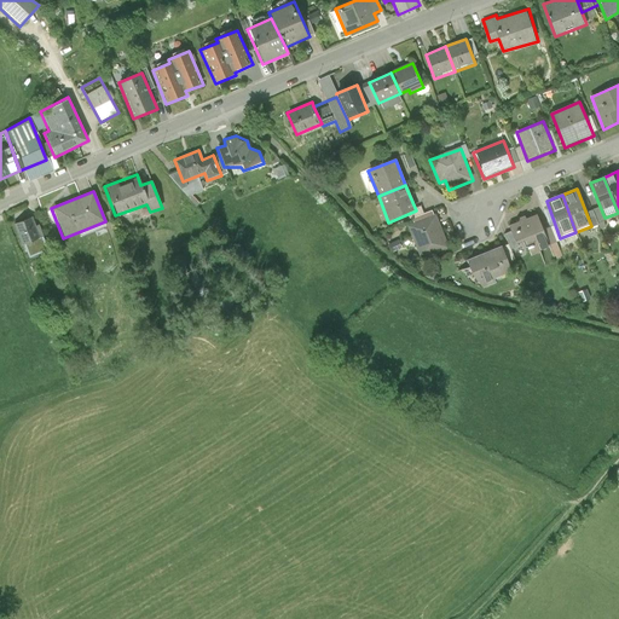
[(437,215),(408,226),(422,261),(451,249),(437,215)]
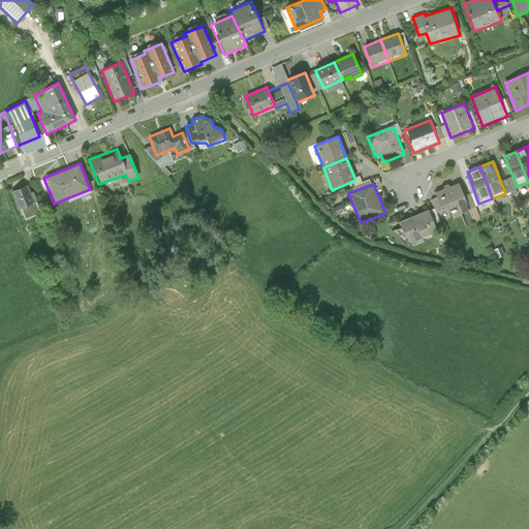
[(460,184),(436,193),(442,210),(450,207),(456,220),(471,214),(460,184)]
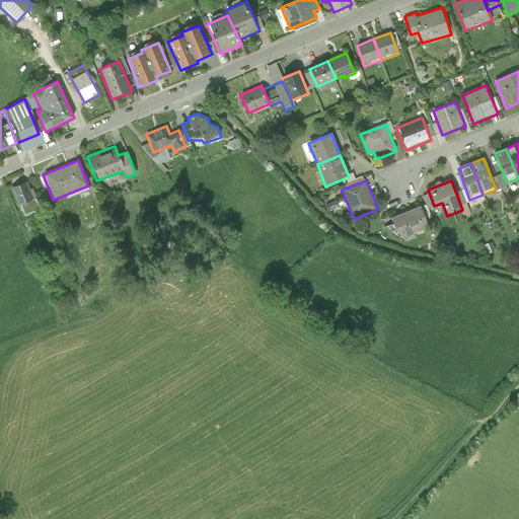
[(32,201),(25,182),(11,188),(18,206),(32,201)]
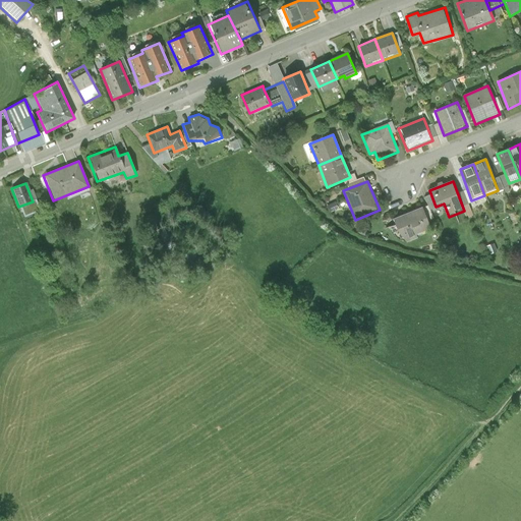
[(422,208),(393,220),(397,233),(406,243),(417,239),(416,235),(431,230),(422,208)]
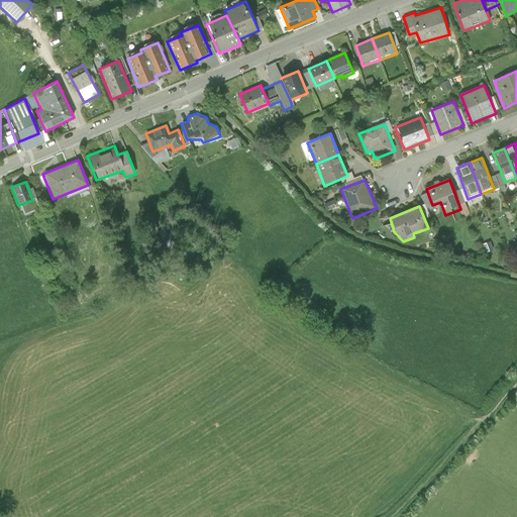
All buildings are outlined.
